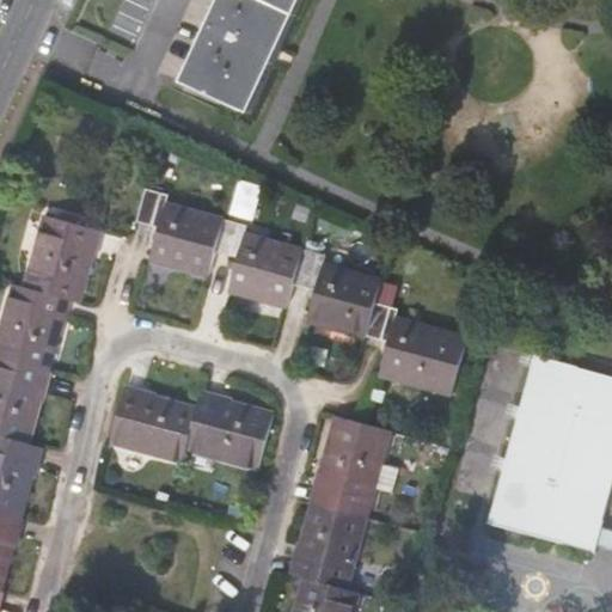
[(222,0),(184,84),(248,111),(300,0),(222,0)]
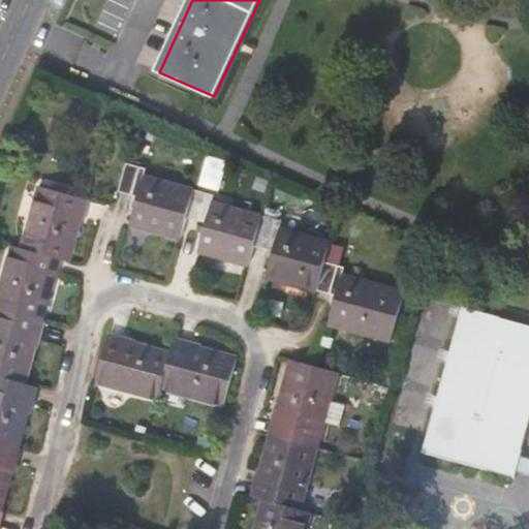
[(181,240),(187,218),(194,189),(145,175),(146,168),(127,162),(119,191),(137,196),(130,225),(181,240)]
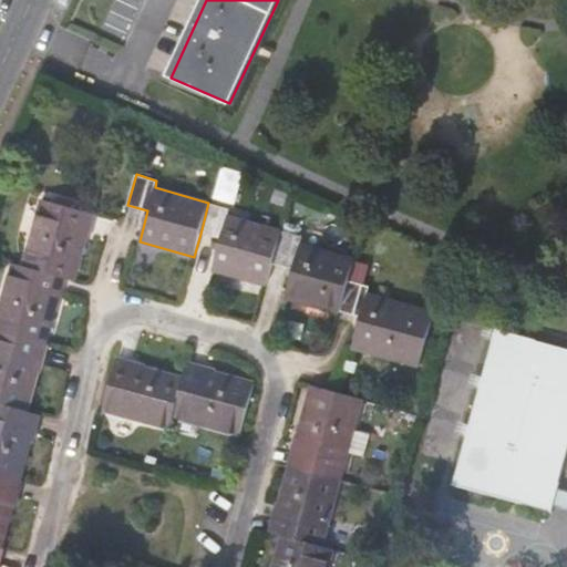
[(22,266),(64,278),(74,280),(93,214),(43,198),(22,266)]
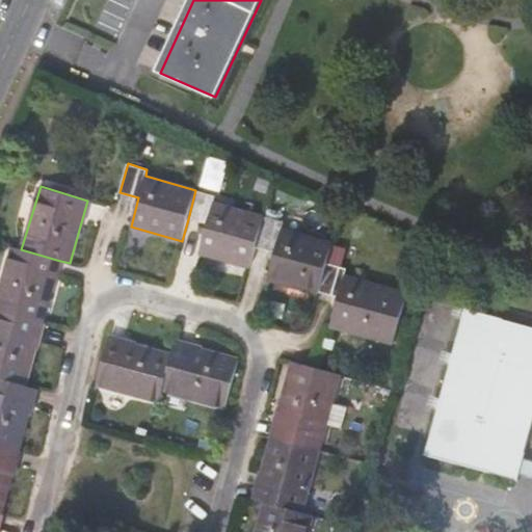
[(257,246),(264,217),(213,203),(215,195),(195,190),(188,219),(201,222),(197,232),(204,235),(201,251),(250,266),(257,246)]
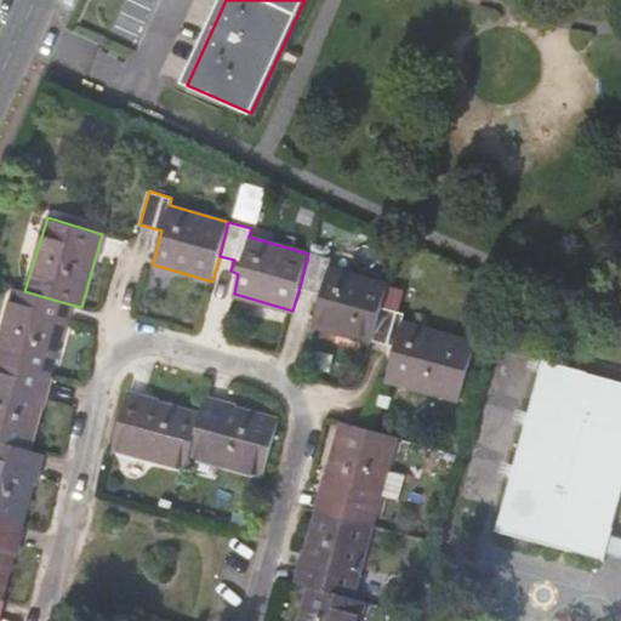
[(330,260),(308,254),(300,288),(322,292),(313,324),(371,341),(381,311),(388,284),(329,267),(330,260)]
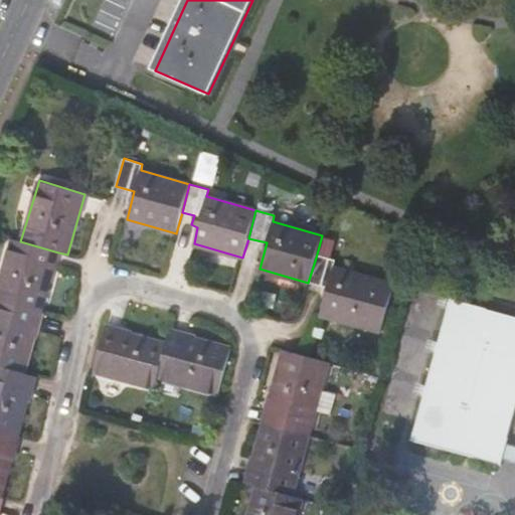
[(0,365),(25,373),(58,252),(20,241),(11,239),(0,277),(0,365)]
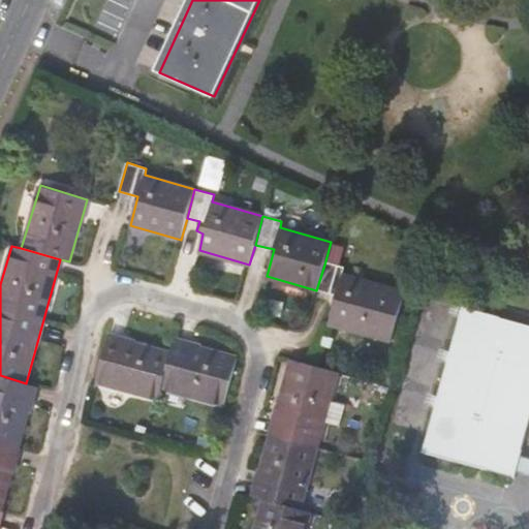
[(324,265),(316,290),(336,296),(329,323),(392,341),(405,291),(343,274),(344,270),(324,265)]
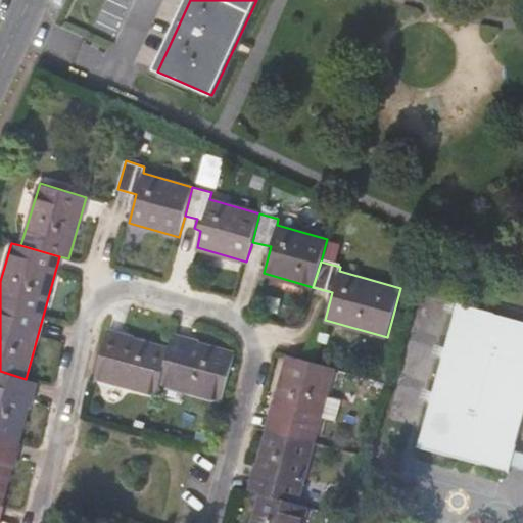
[(522,320),(457,302),(418,447),(508,471),(510,466),(514,450),(522,414),(522,320)]
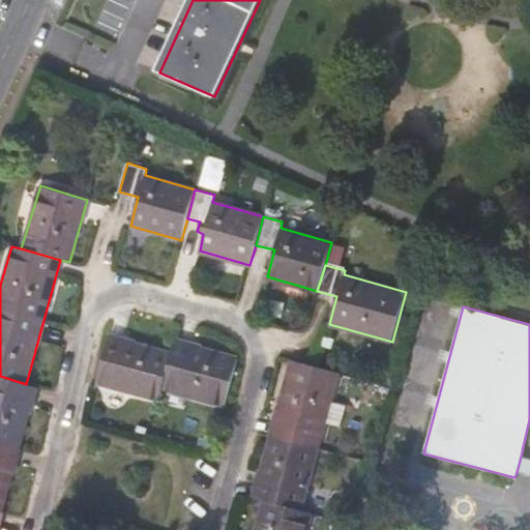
[(162,387),(172,353),(110,334),(96,384),(157,402),(162,387)]
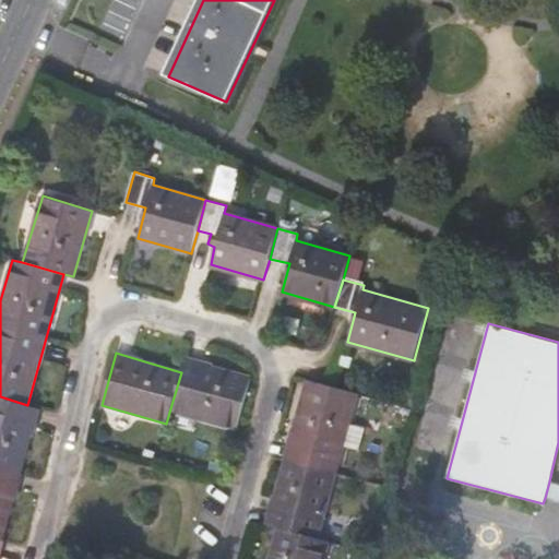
[(185,357),(181,372),(170,408),(236,428),(251,377),(185,357)]
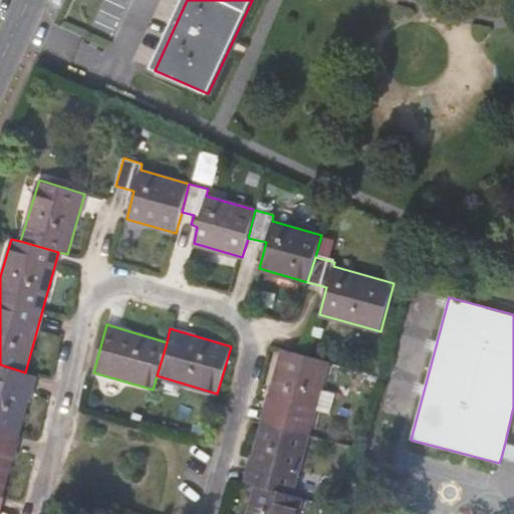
[(244,480),(256,483),(292,494),(315,412),(318,402),(321,391),(328,362),(283,348),(244,480)]
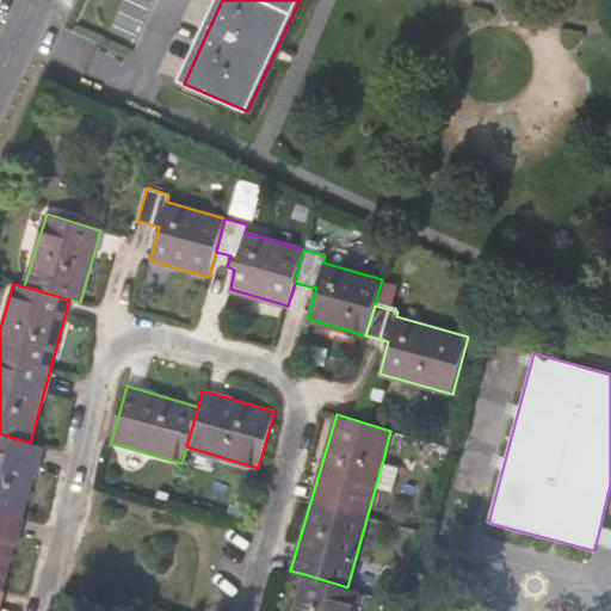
[(0,597),(43,445),(30,443),(0,433),(0,597)]
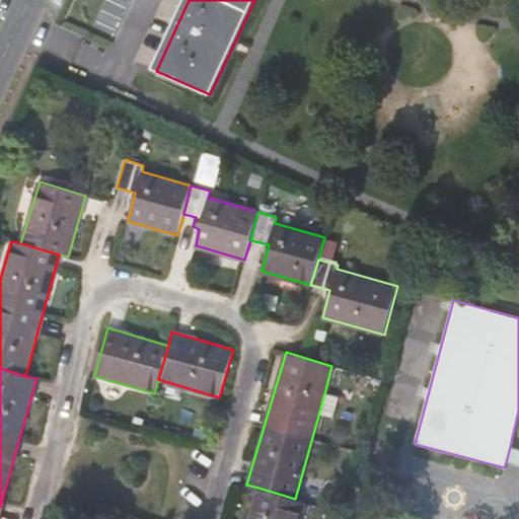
[(324,394),(321,405),(318,416),(334,419),(338,397),(324,394)]
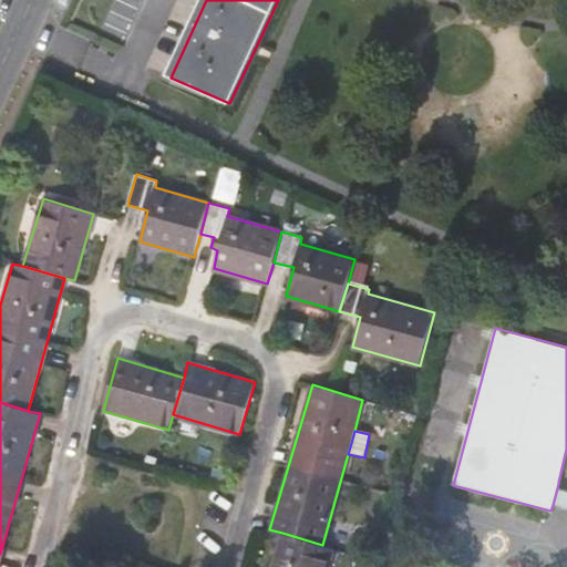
[(553,505),(566,508),(566,491),(557,488),(553,505)]
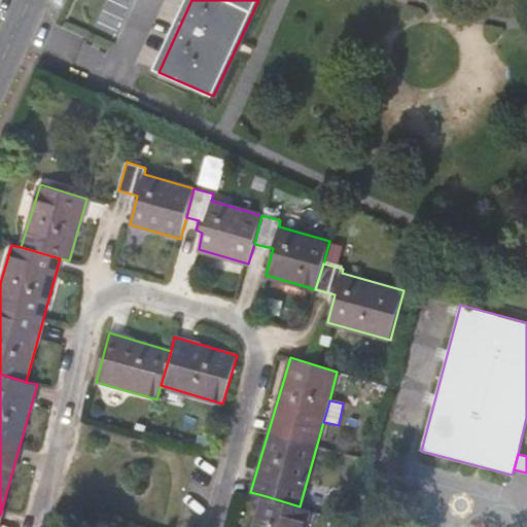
[(300,506),(262,495),(252,526),(306,526),(311,510),(300,506)]
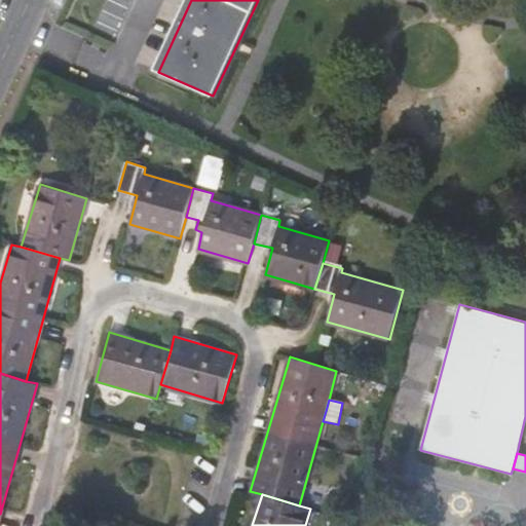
All buildings are outlined.
